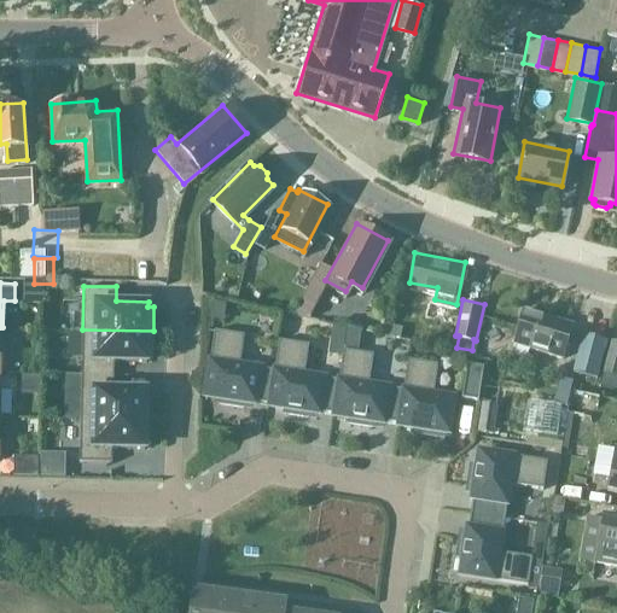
[(563,354),(572,321),(522,307),(512,339),(563,354)]
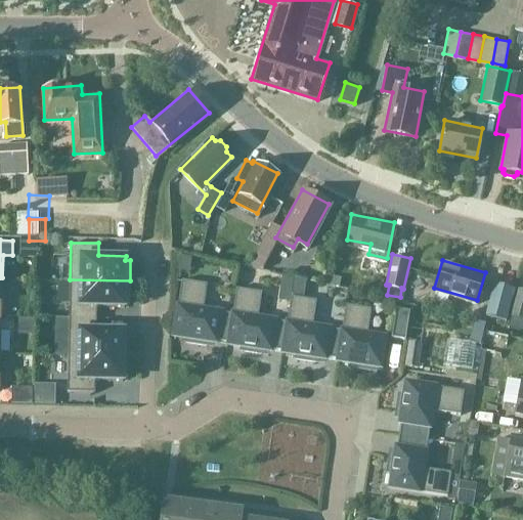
[(185,341),(207,344),(207,339),(217,341),(217,339),(228,341),(232,311),(204,308),(207,282),(181,278),(173,334),(186,336),(185,341)]
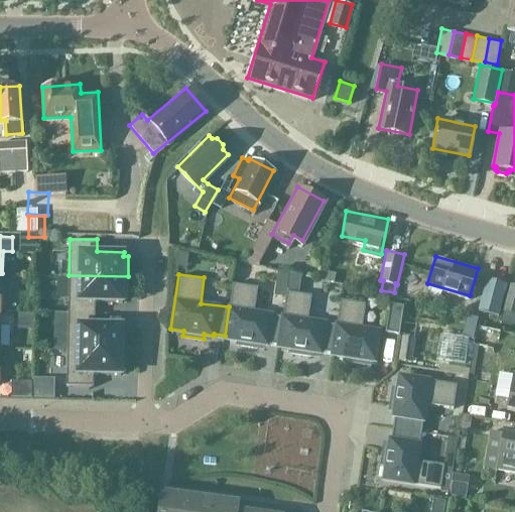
[(123,296),(127,296),(128,276),(69,275),(68,311),(95,311),(96,299),(122,300),(123,296)]
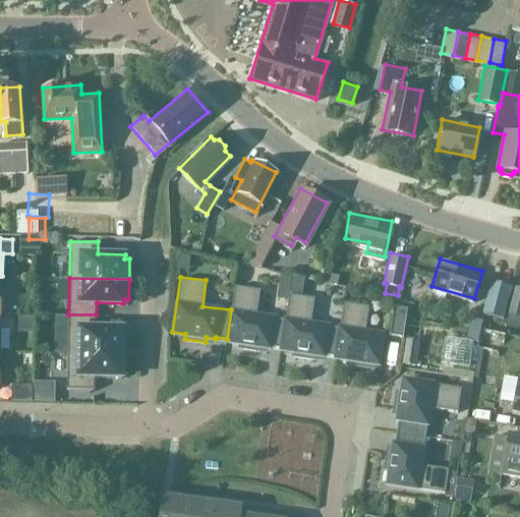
[(493,279),(484,310),(506,317),(514,285),(493,279)]
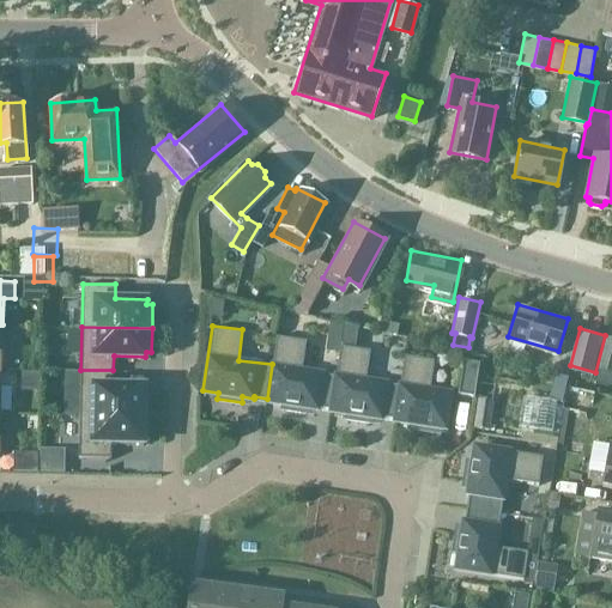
[(277,335),(272,364),(267,399),(267,400),(278,402),(277,407),(302,411),(302,406),(314,407),(314,406),(327,407),(326,409),(331,409),(335,375),(302,369),(307,339),(277,335)]
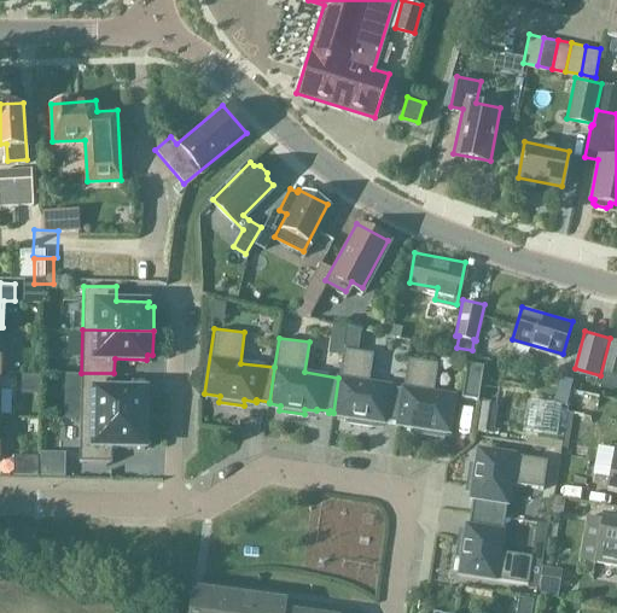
[(616,339),(611,338),(604,372),(616,374),(616,339)]
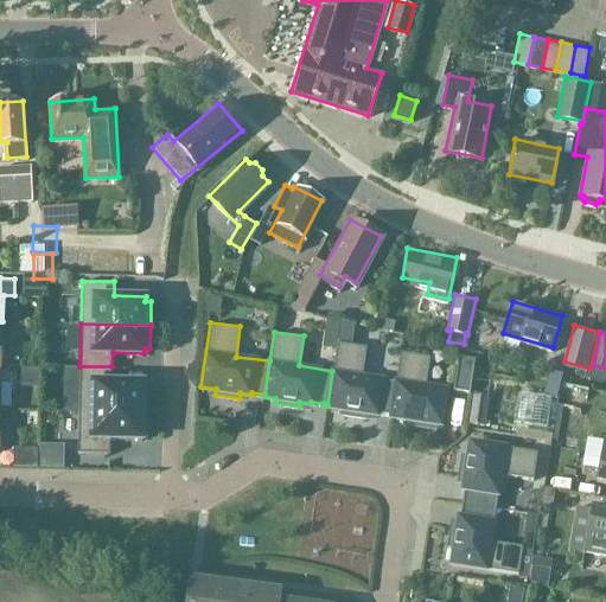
[(387,414),(387,415),(390,415),(396,380),(362,375),(367,345),(337,341),(332,371),(327,405),(338,408),(338,412),(362,416),(363,411),(374,412),(374,411),(387,414)]
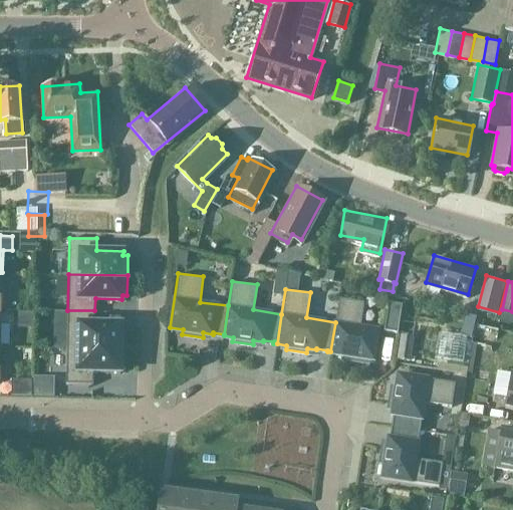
[(338,297),(335,322),(330,351),(340,353),(339,357),(360,361),(360,356),(373,358),(378,328),(360,325),(364,300),(338,297)]
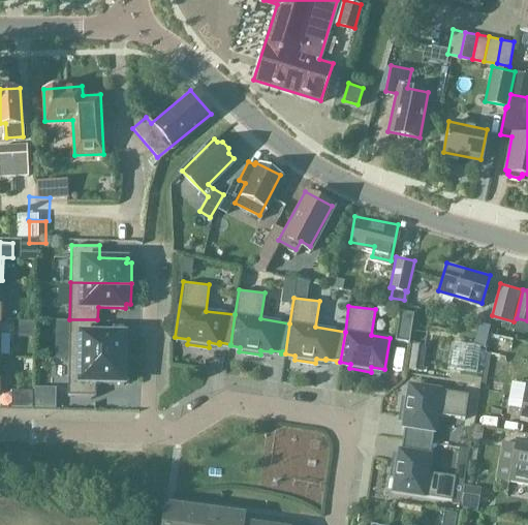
[(395,339),(409,341),(413,312),(399,309),(395,339)]
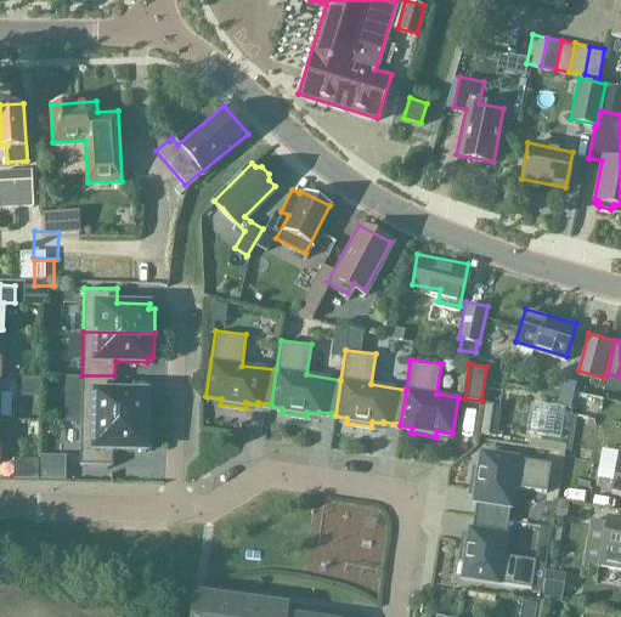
[(147,396),(147,391),(114,390),(114,375),(82,375),(80,419),(152,420),(153,396),(147,396)]
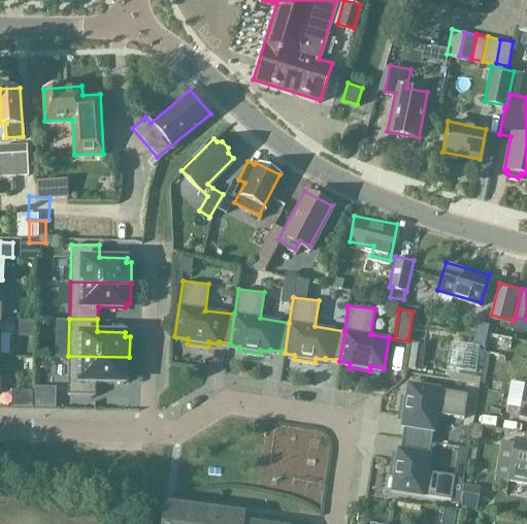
[(497,319),(492,332),(509,338),(515,325),(497,319)]
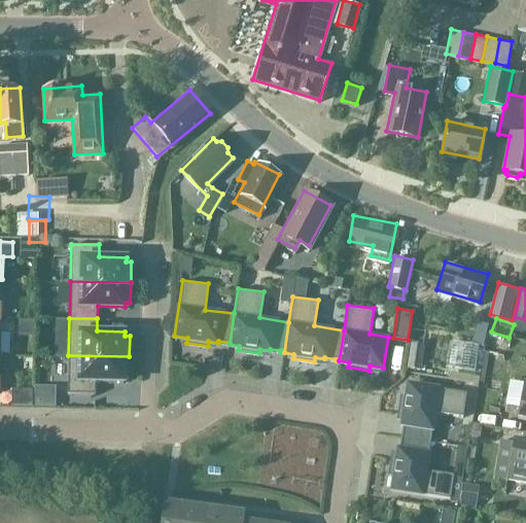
[(475,369),(479,344),(453,339),(449,364),(475,369)]
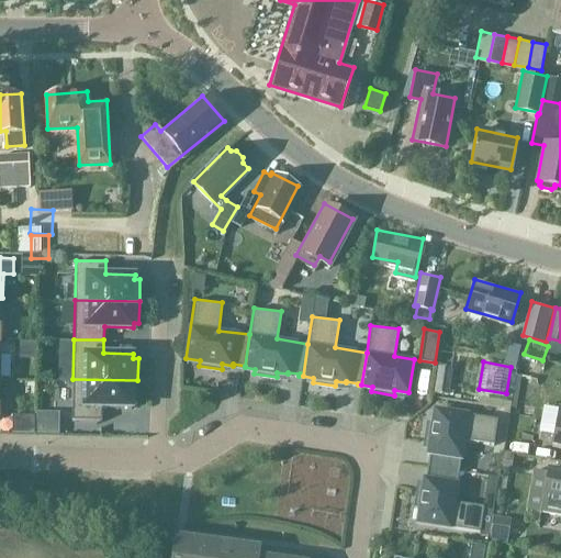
[(448,392),(452,366),(437,364),(434,389),(448,392)]
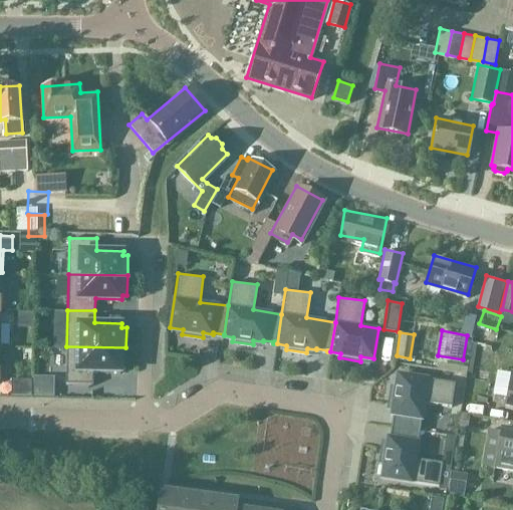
[(125,367),(125,347),(66,346),(66,383),(93,383),(93,370),(120,371),(120,367),(125,367)]
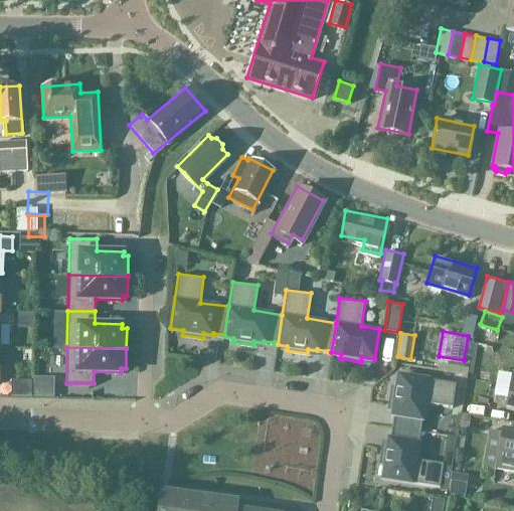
[(513,369),(511,368),(505,407),(513,408),(513,369)]
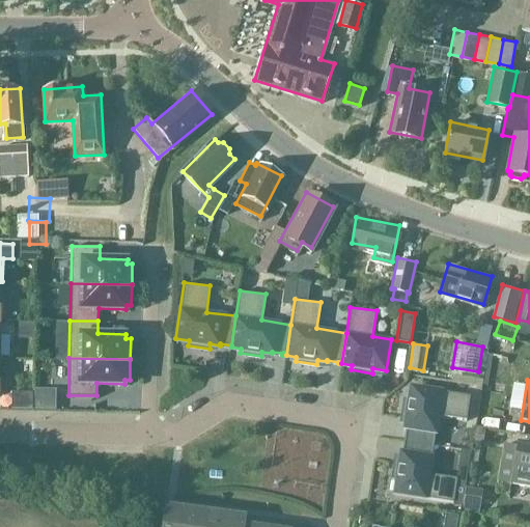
[(406,426),(405,439),(434,443),(439,414),(467,418),(470,394),(464,393),(411,385),(409,398),(405,397),(401,416),(407,417),(405,426),(406,426)]
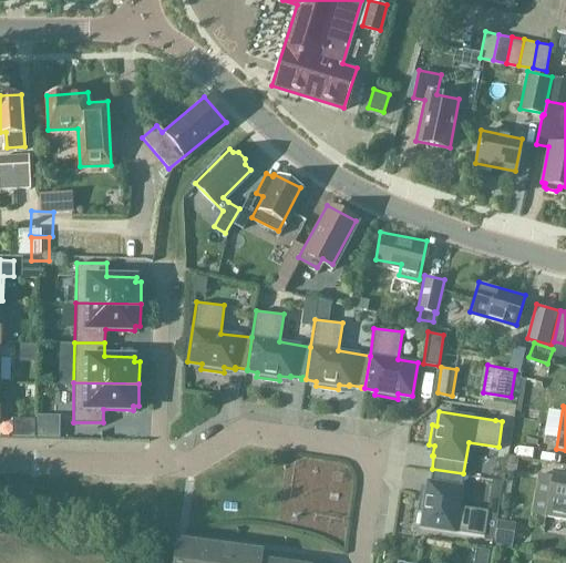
[(21,434),(34,436),(35,417),(22,417),(21,434)]
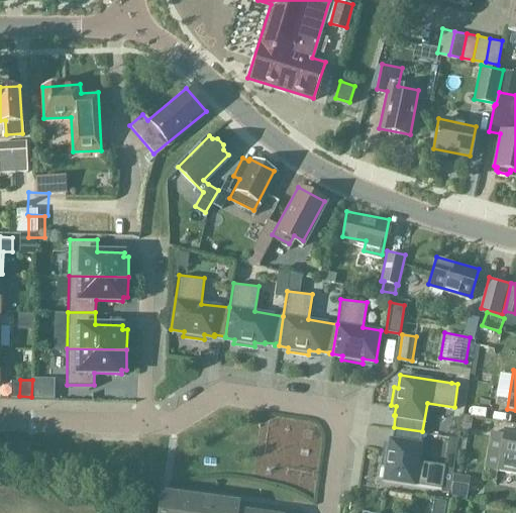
[(422,431),(394,427),(392,438),(391,438),(389,448),(384,447),(382,465),(386,466),(384,479),(441,488),(445,464),(418,459),(422,431)]
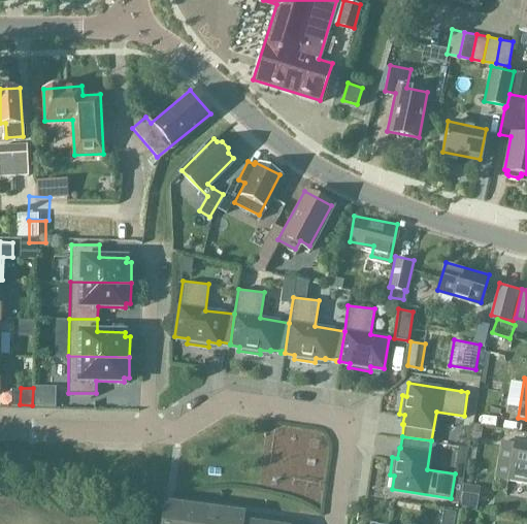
[(526,441),(515,439),(506,479),(526,483),(526,441)]
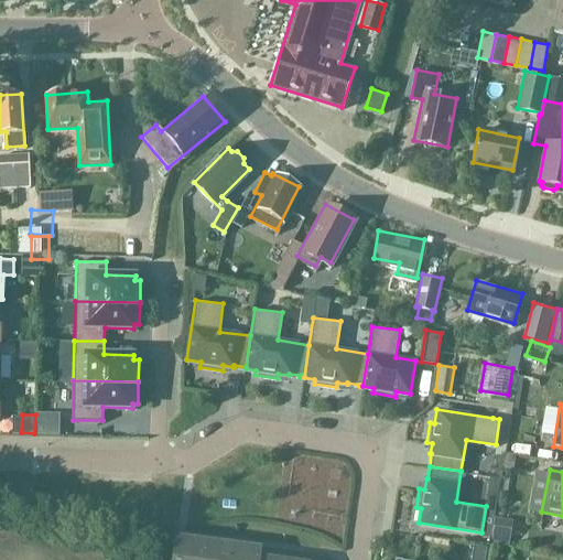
[(513,518),(495,515),(490,540),(509,544),(513,518)]
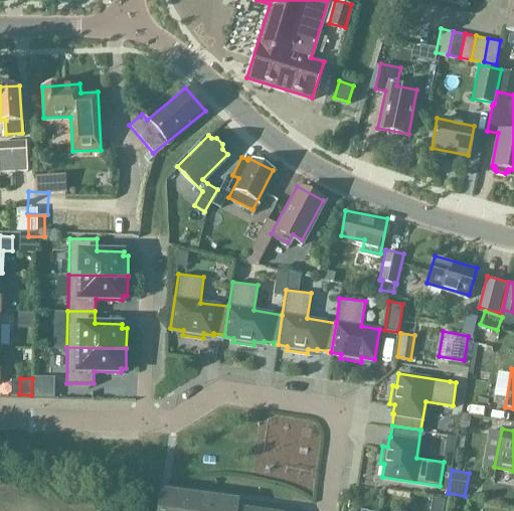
[(160,498),(157,510),(183,510),(186,493),(173,492),(161,490),(160,498)]
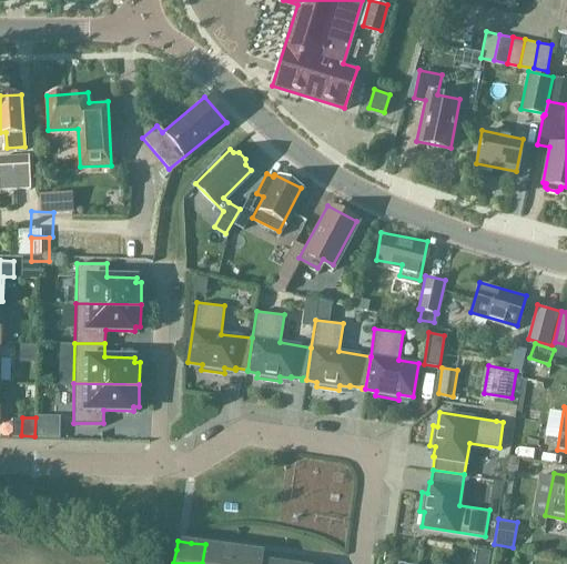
[(259,563),(261,552),(233,549),(205,544),(202,563),(259,563)]
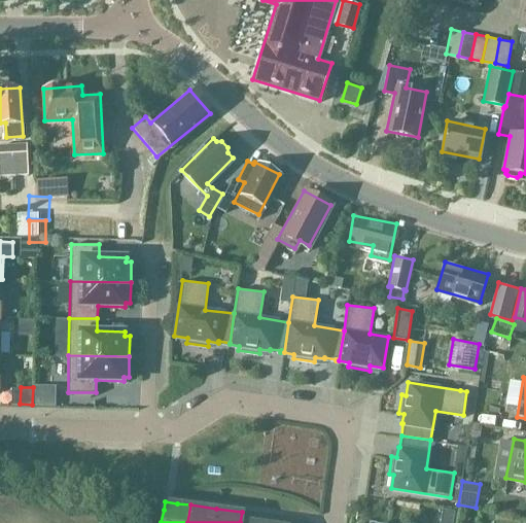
[(260,522),(256,522),(257,514),(256,514),(242,512),(240,522),(289,522),(290,519),(277,517),(275,522),(260,522)]
